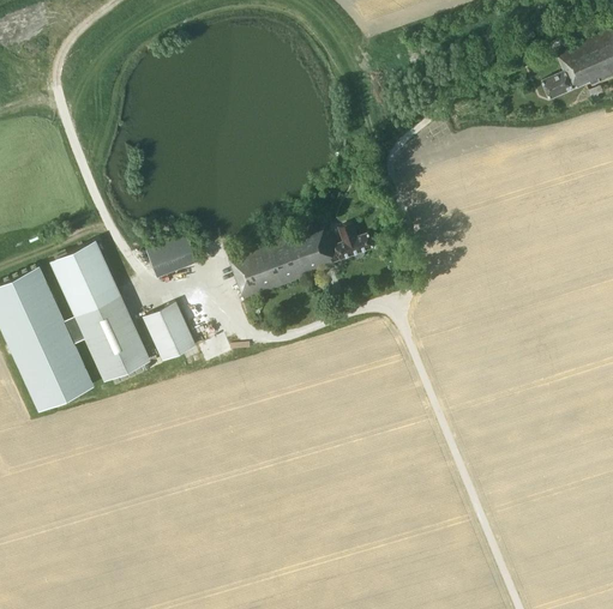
[(593,88),(612,78),(612,31),(558,56),(565,74),(545,83),(552,102),(592,84),(593,88)]
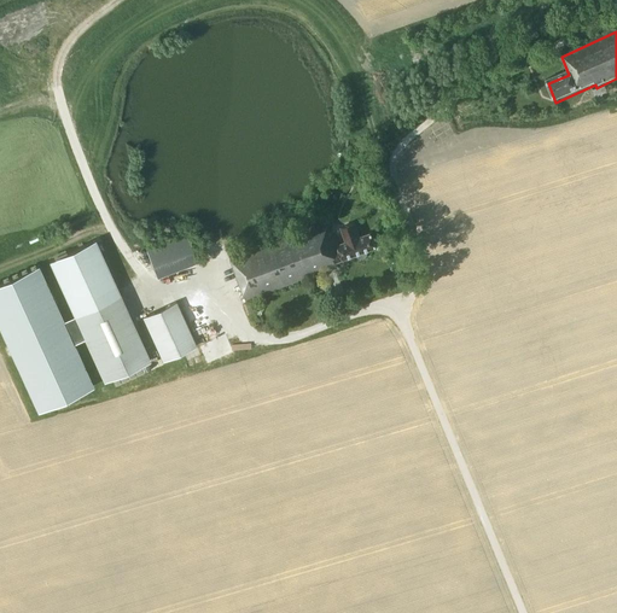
[(603,98),(611,95),(609,88),(593,94),(598,106),(605,104),(603,98)]
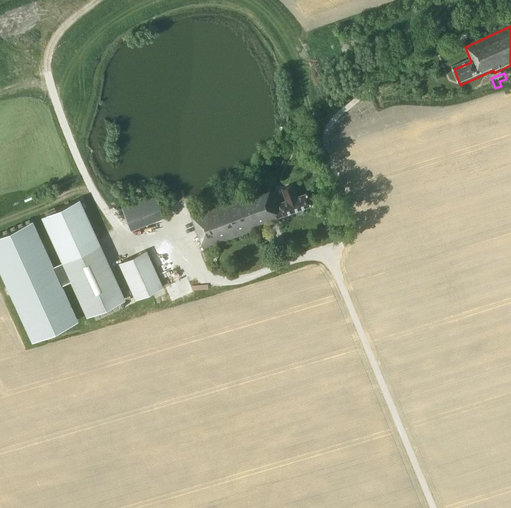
[(301,142),(295,145),(300,156),(306,153),(301,142)]
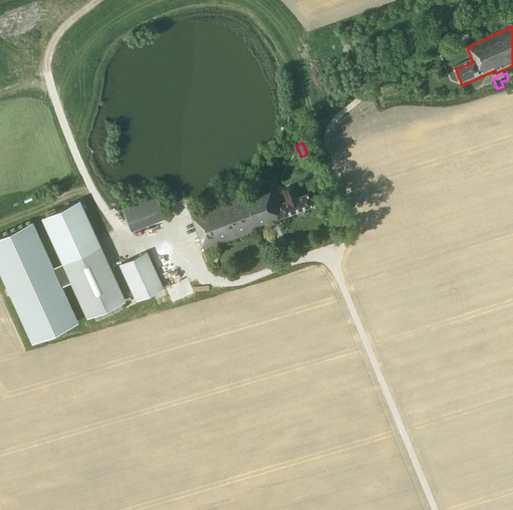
[(193,215),(206,252),(271,229),(266,213),(282,207),(274,186),(193,215)]
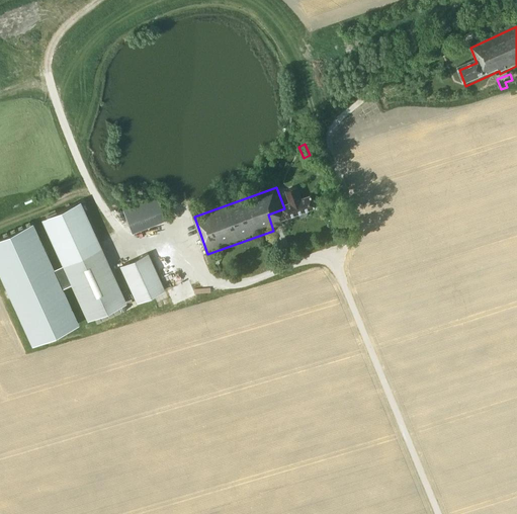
[(268,215),(273,231),(283,227),(282,224),(298,218),(300,220),(304,220),(307,219),(309,217),(309,213),(316,211),(311,199),(303,202),(297,190),(286,194),(290,206),(284,208),(268,215)]
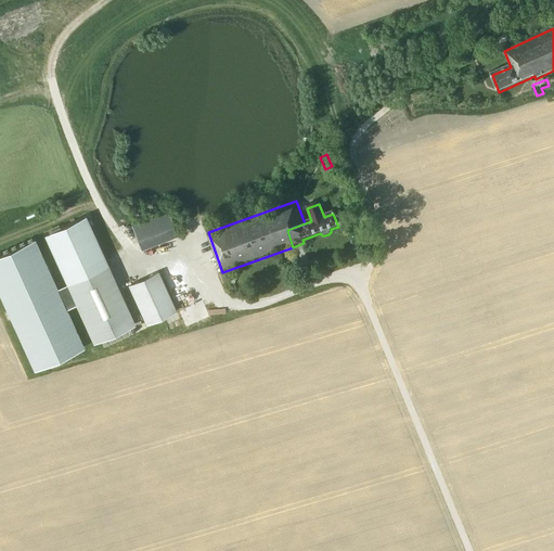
[(142,254),(178,240),(169,215),(132,229),(142,254)]
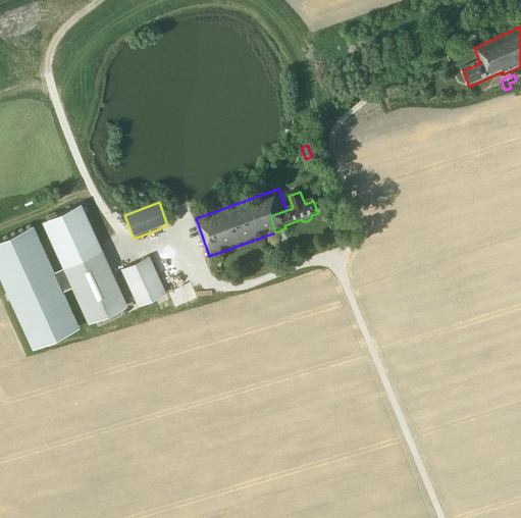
[(127,308),(82,206),(42,224),(63,270),(71,290),(89,326),(127,308)]
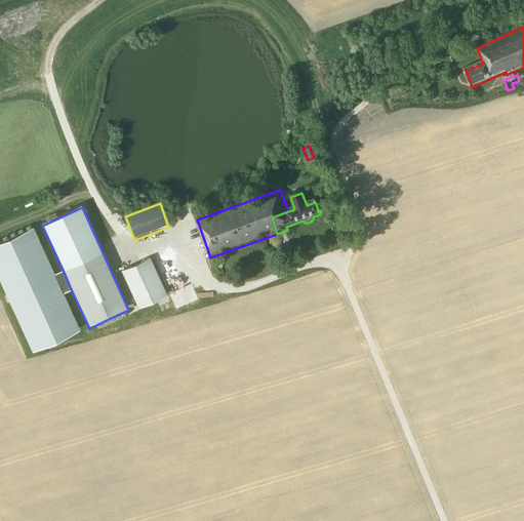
[(64,295),(72,291),(64,272),(54,276),(34,230),(0,244),(0,279),(34,353),(80,332),(64,295)]
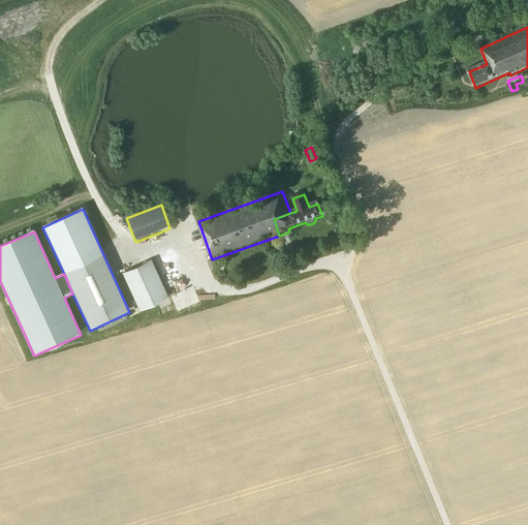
[(169,300),(152,263),(123,276),(141,313),(169,300)]
